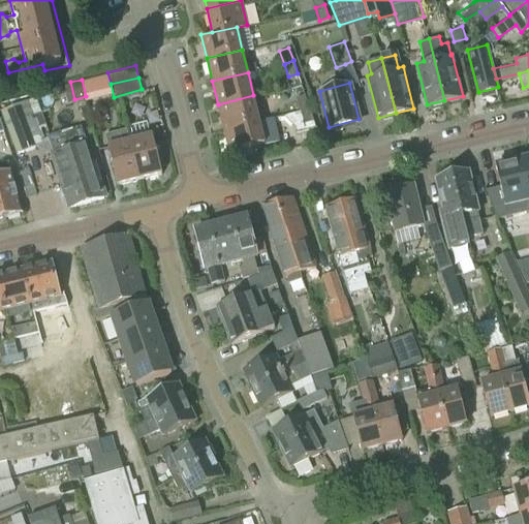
[(300,109),(309,104),(305,92),(296,95),(300,109)]
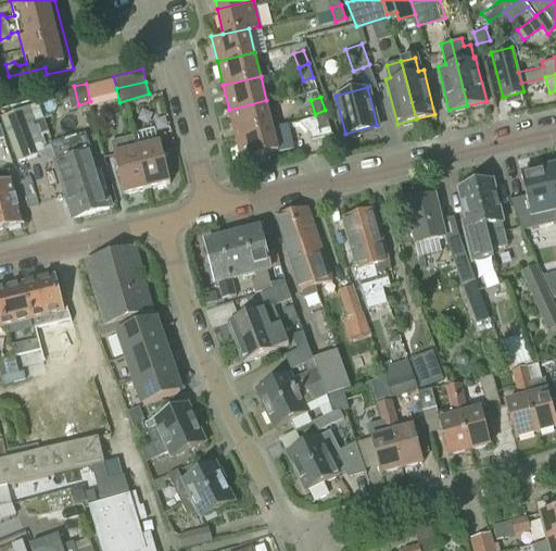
[(272,124),(266,100),(229,110),(235,134),(272,124)]
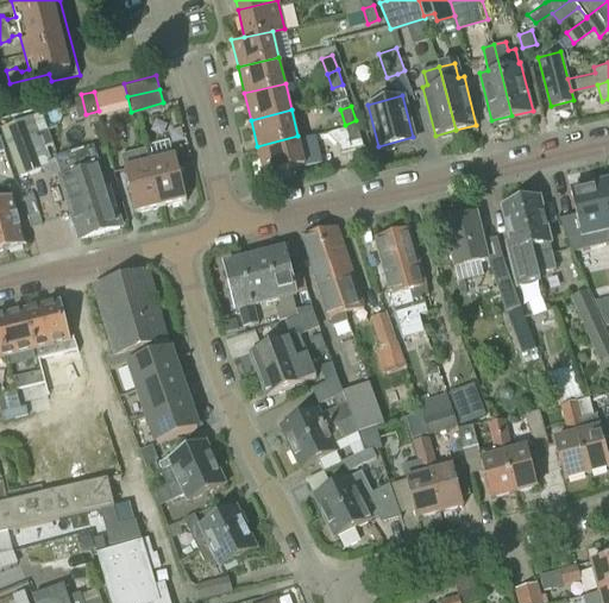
[(0,124),(0,125),(18,175),(48,163),(30,113),(0,124)]
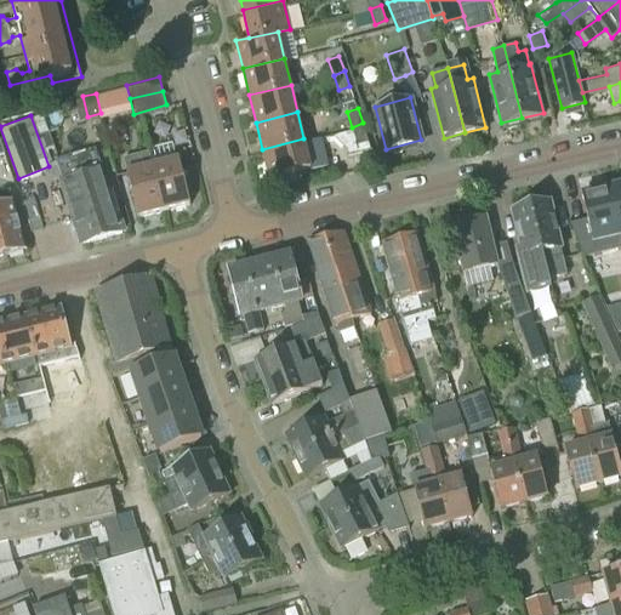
[(368,137),(363,123),(352,127),(357,142),(368,137)]
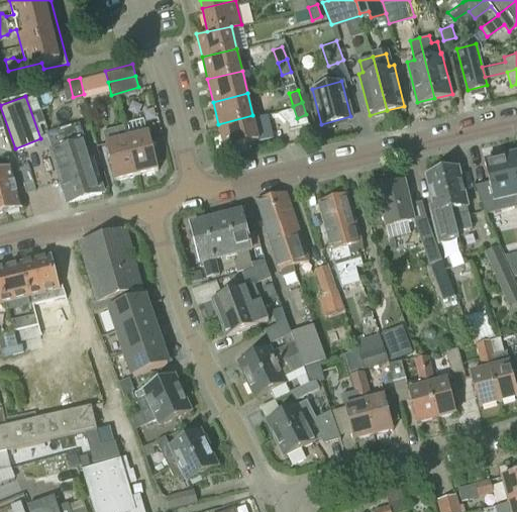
[(259,138),(252,115),(218,124),(224,146),(259,138)]
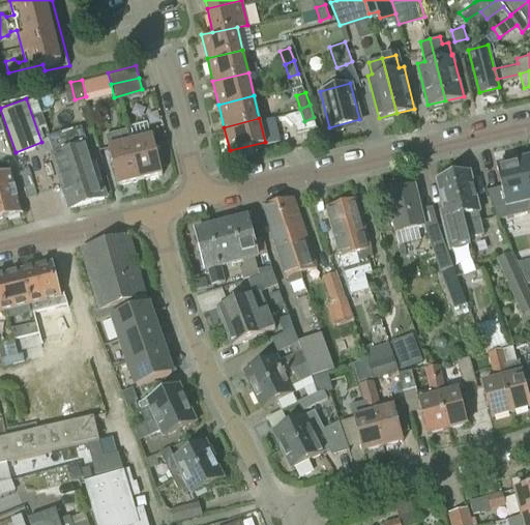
[(104,195),(82,125),(49,136),(70,205),(104,195)]
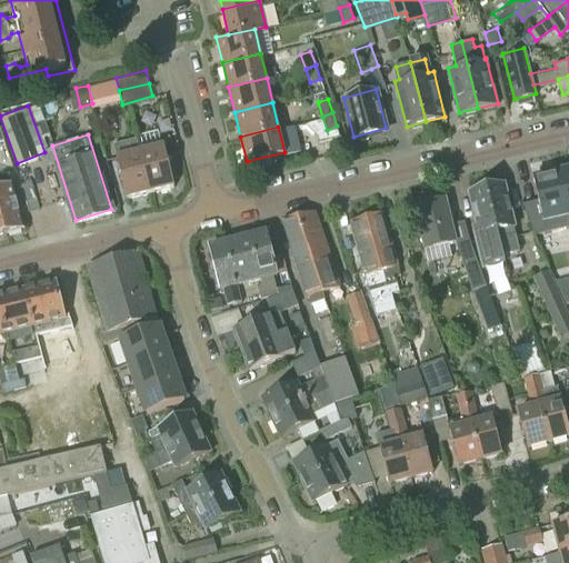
[(140,148),(150,190),(175,183),(163,142),(140,148)]
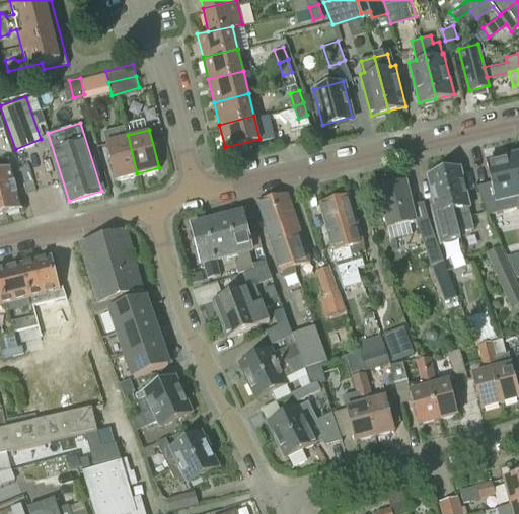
[(137,173),(128,135),(105,140),(115,178),(137,173)]
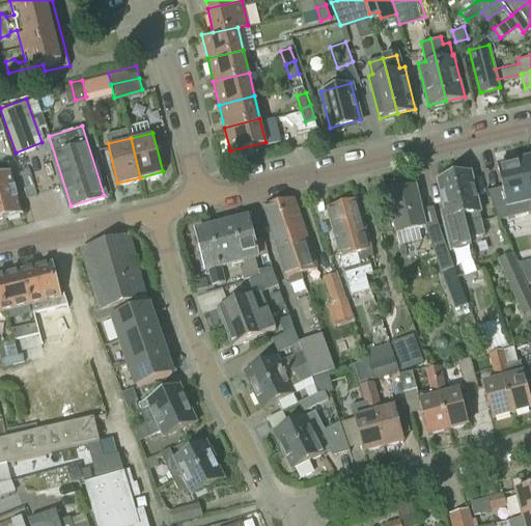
[(530,156),(520,159),(530,199),(530,198),(530,156)]
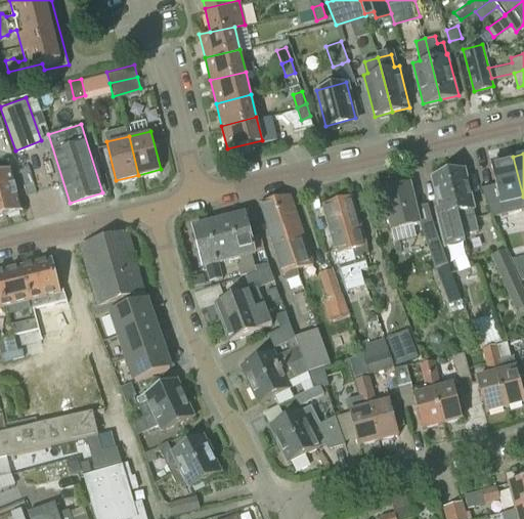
[(513,157),(490,162),(500,202),(523,197),(513,157)]
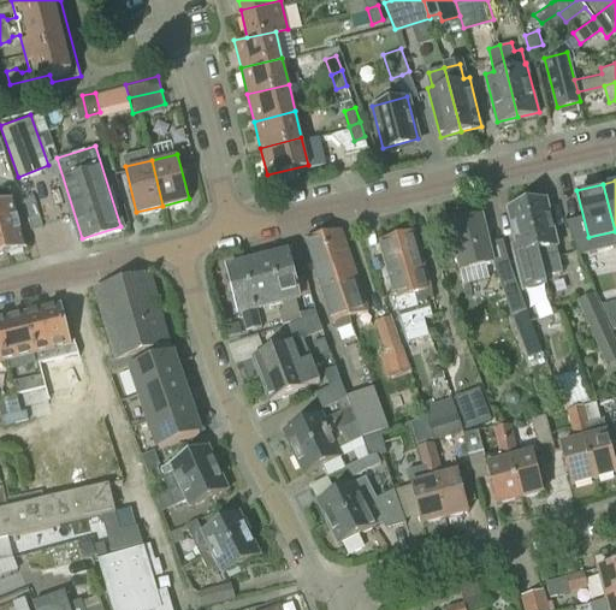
[(9,187),(0,188),(0,225),(6,249),(25,244),(13,197),(11,197),(9,187)]
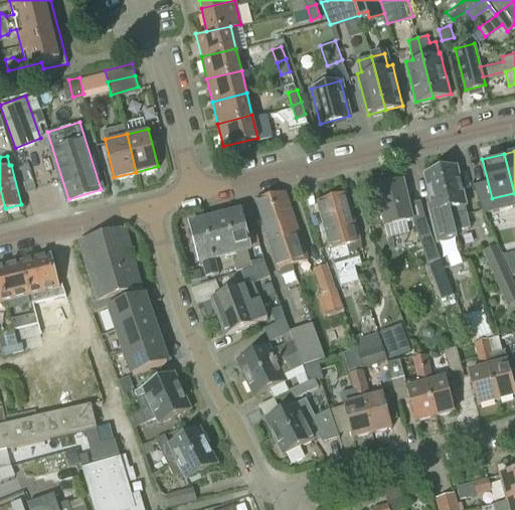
[(27,162),(18,165),(22,177),(31,174),(27,162)]
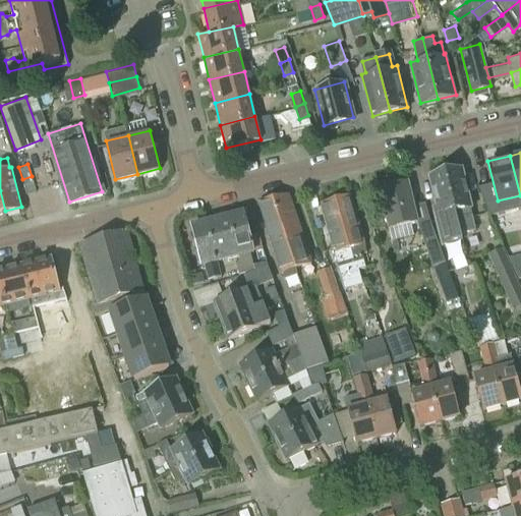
[(470,206),(461,167),(446,171),(460,231),(474,228),(469,206),(470,206)]
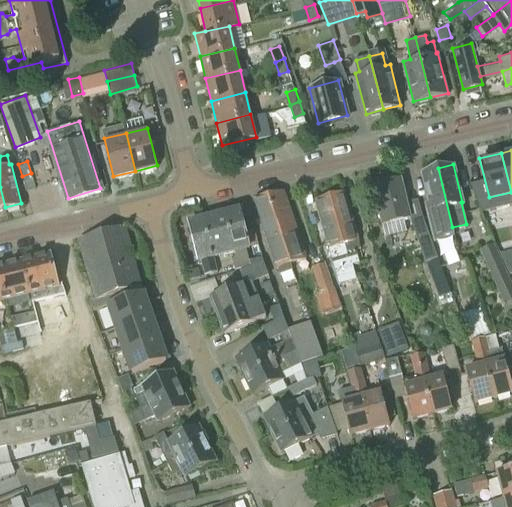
[(423,171),(431,208),(432,208),(438,230),(439,230),(440,235),(453,232),(452,227),(438,168),(423,171)]
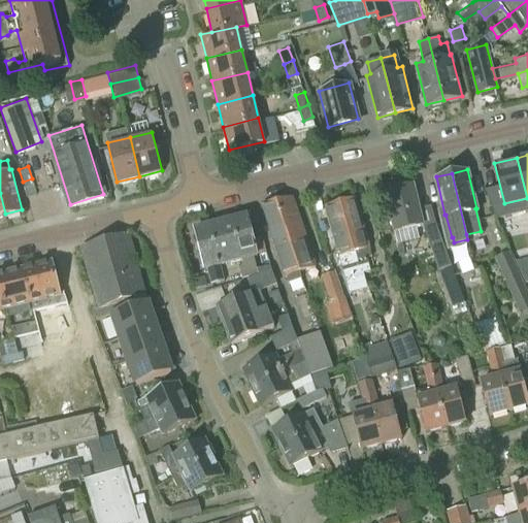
[(414,183),(384,190),(393,229),(396,242),(420,236),(417,223),(423,222),(419,205),(414,183)]
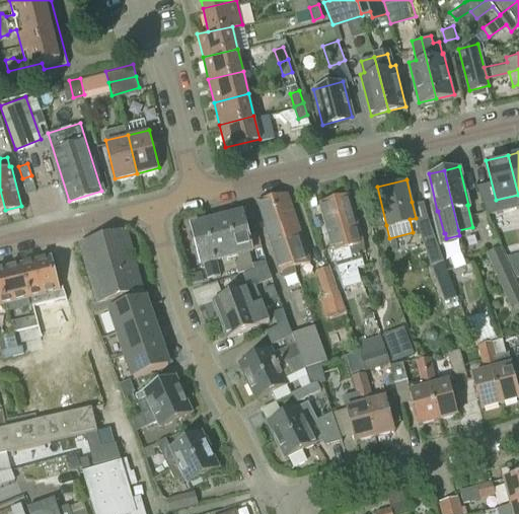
[(287,192),(272,196),(289,245),(288,246),(294,264),(309,260),(287,192)]
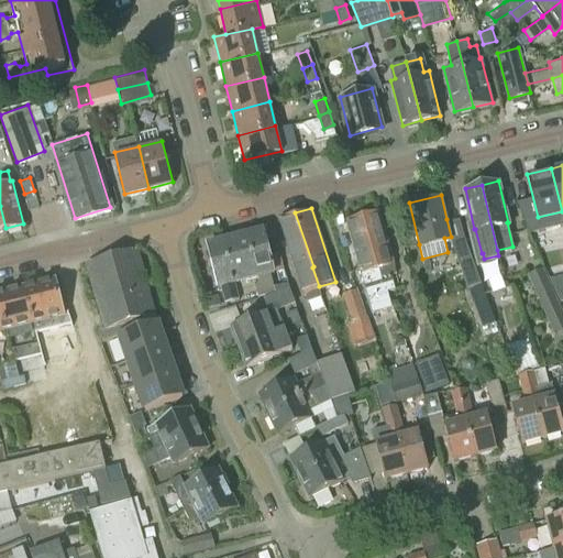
[(393,271),(396,270),(379,209),(362,214),(381,274),(393,271)]
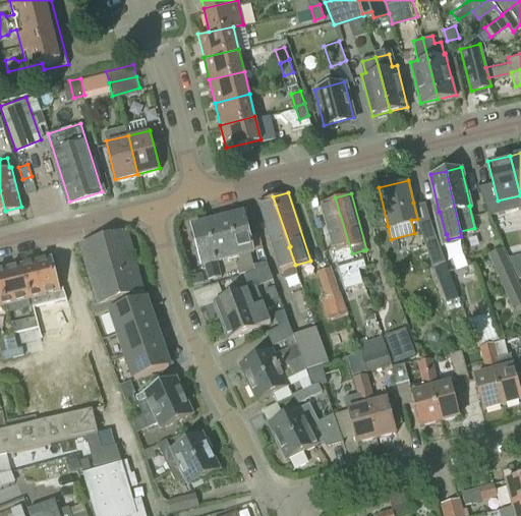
[(290,246),(273,196),(257,201),(280,268),(295,265),(289,247),(290,246)]
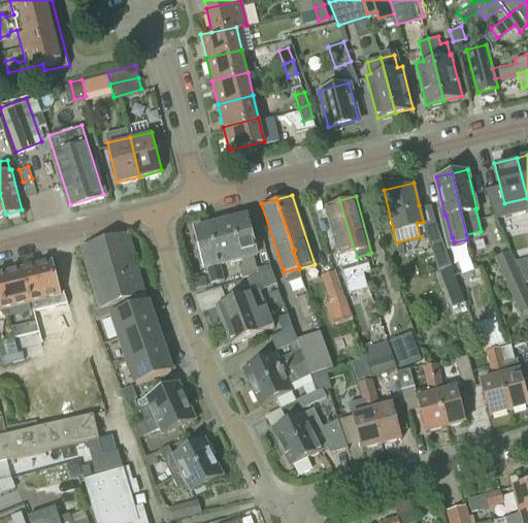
[(324,205),(337,254),(341,253),(344,261),(357,257),(339,200),(324,205)]
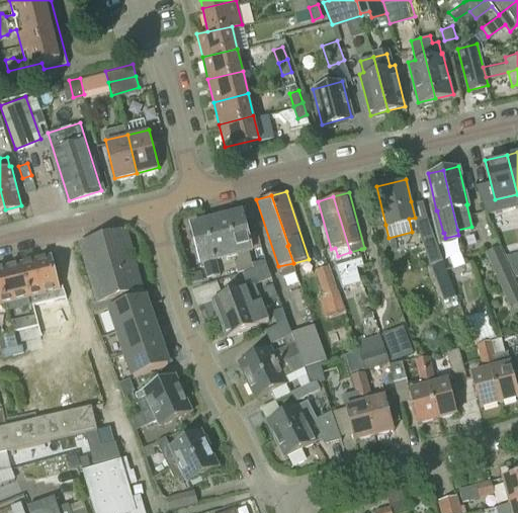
[(245,260),(247,268),(253,266),(249,249),(252,248),(242,209),(227,212),(237,252),(239,260),(239,262),(245,260)]
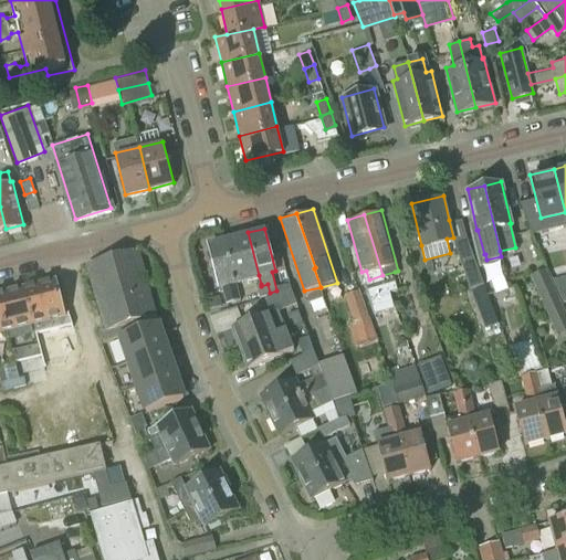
[(248,232),(224,239),(236,281),(259,275),(248,232)]
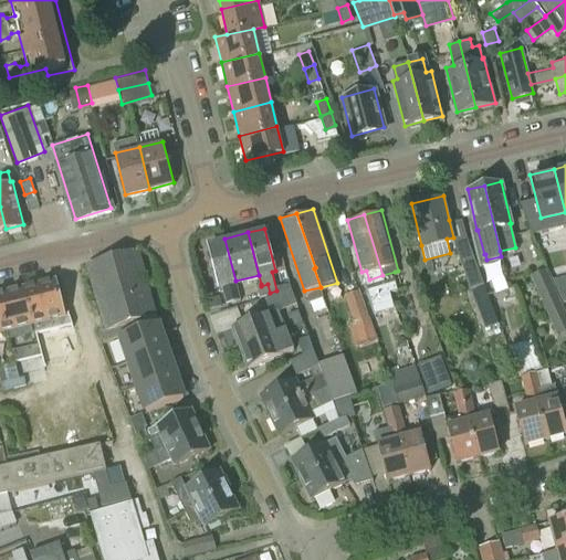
[(467,234),(453,238),(456,246),(470,286),(470,287),(471,287),(473,286),(484,282),(483,281),(479,270),(468,239),(467,234)]
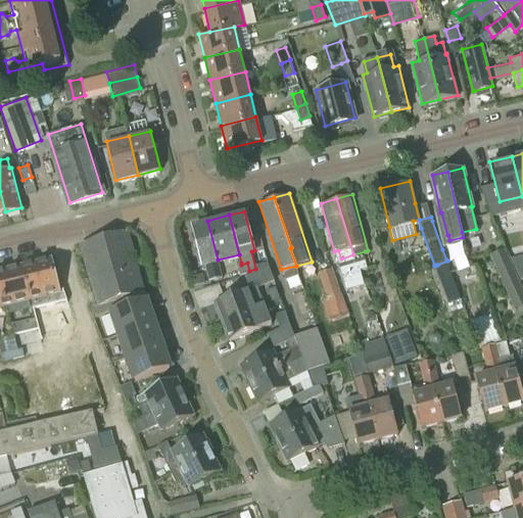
[(218,260),(207,221),(192,224),(202,264),(205,263),(209,279),(222,276),(218,260)]
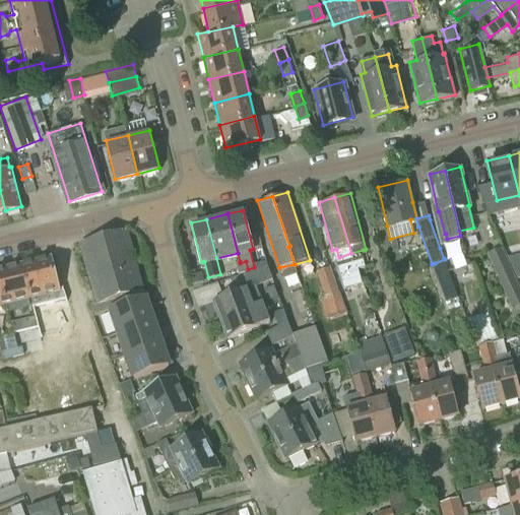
[(126,229),(80,242),(96,301),(90,302),(94,312),(119,303),(117,297),(142,290),(126,229)]
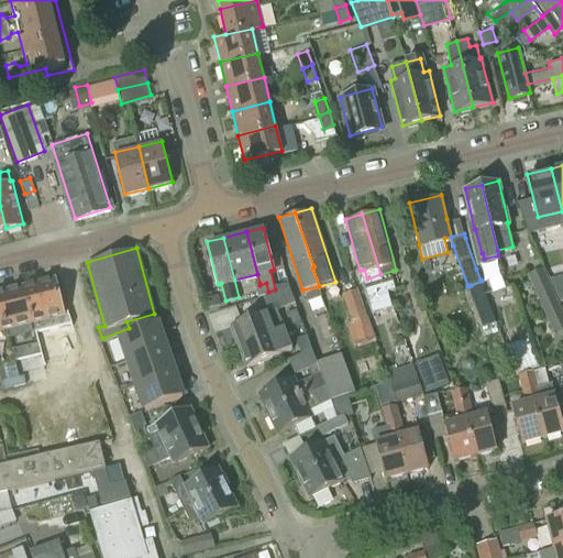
[(286,270),(275,272),(277,282),(288,280),(286,270)]
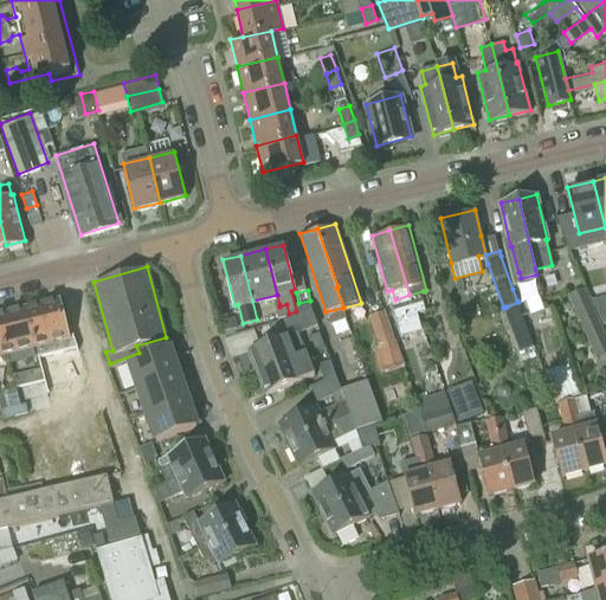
[(427,308),(423,291),(410,295),(416,311),(427,308)]
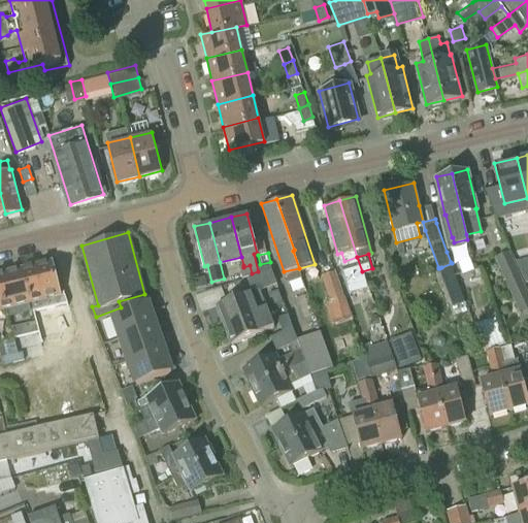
[(52,260),(21,267),(29,300),(32,307),(38,328),(40,339),(77,329),(64,289),(59,290),(52,260)]
